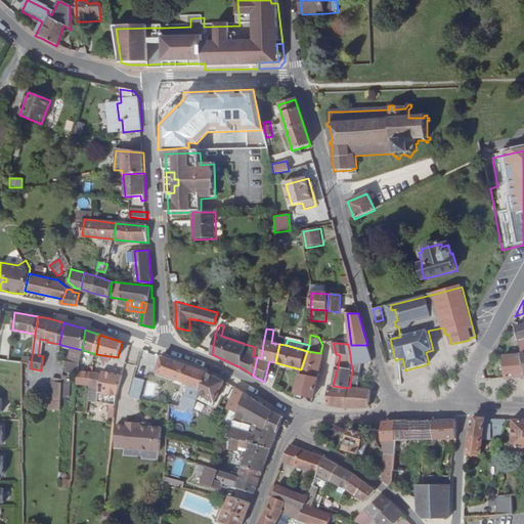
[(349,388),(346,406),(369,407),(372,391),(359,390),(362,364),(373,363),(367,345),(351,345),(349,345),(348,344),(350,355),(351,364),(352,369),(352,370),(349,388)]
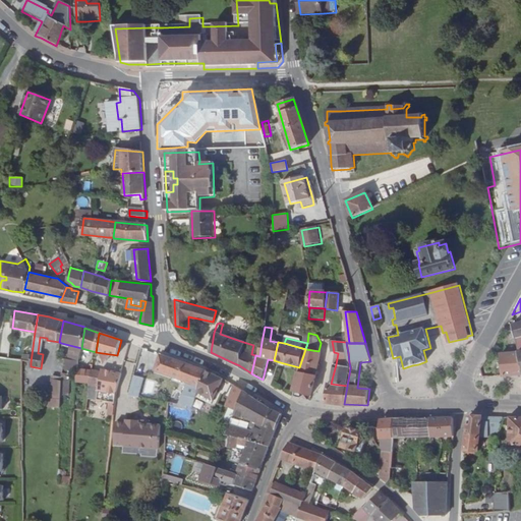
[(305,349),(299,367),(298,372),(315,375),(321,352),(319,351),(305,349)]
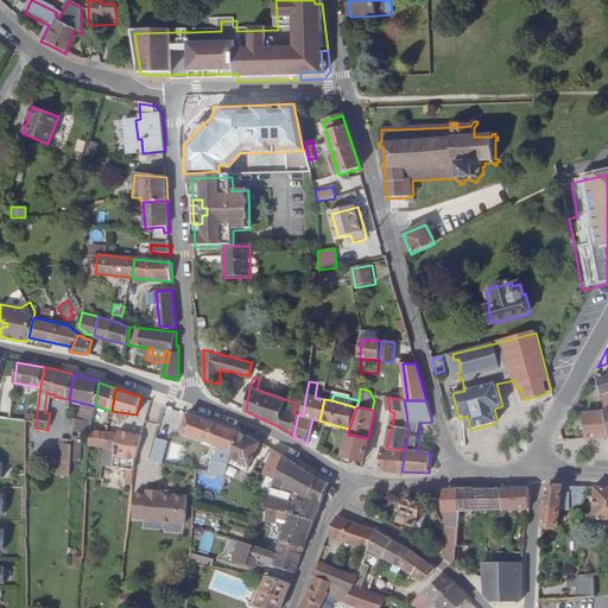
[(200,455),(195,473),(197,473),(226,477),(230,460),(240,432),(230,428),(227,426),(190,415),(185,412),(182,426),(184,428),(182,435),(217,448),(214,460),(200,455)]
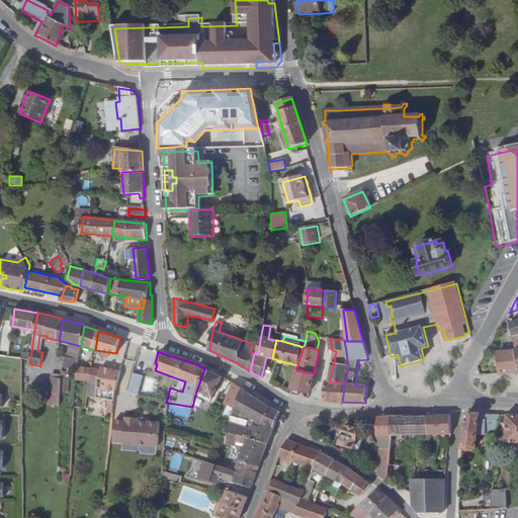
[(500,365),(501,373),(517,371),(517,359),(516,351),(499,354),(499,361),(500,365)]
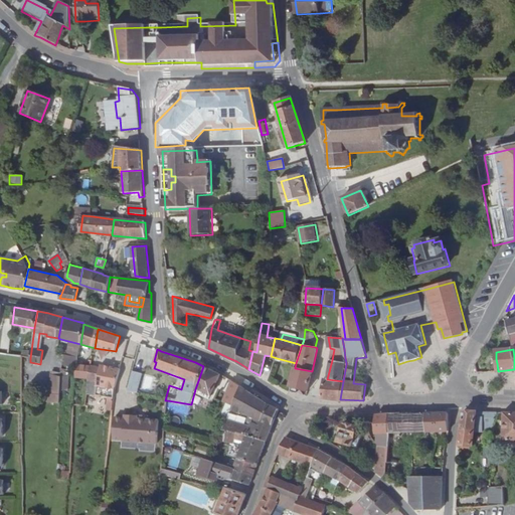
[(65,355),(63,365),(77,367),(78,365),(79,357),(65,355)]
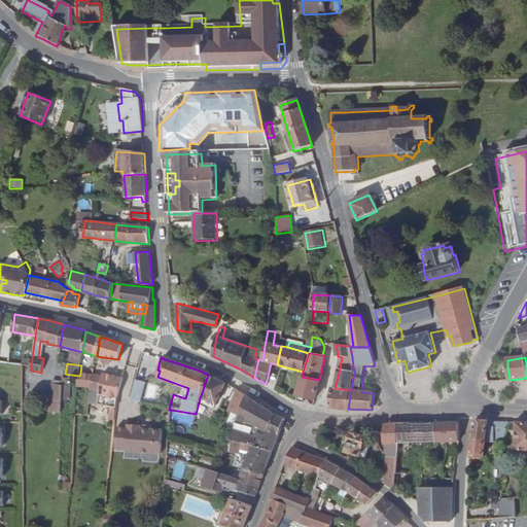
[(79,376),(78,386),(91,389),(93,376),(80,374),(79,376)]
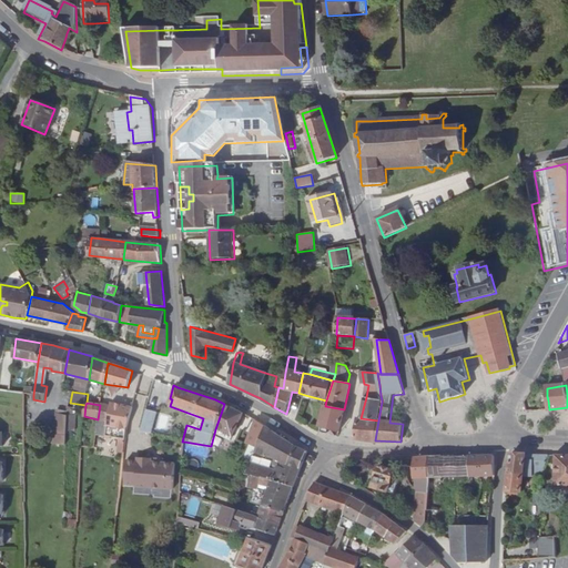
[(224,404),(215,429),(233,436),(243,413),(236,409),(224,404)]
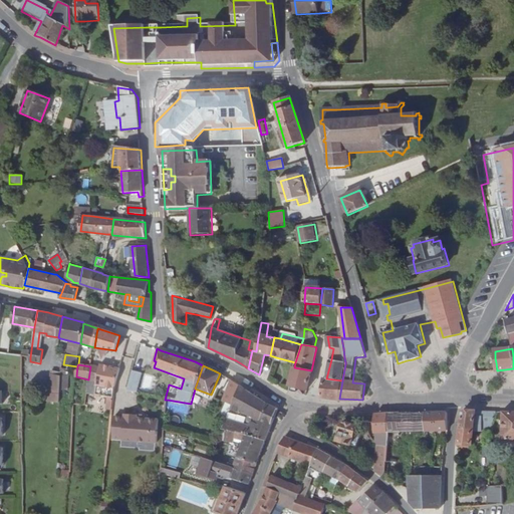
[(106,393),(114,394),(115,388),(115,387),(119,370),(101,366),(100,368),(90,366),(88,379),(89,379),(97,381),(96,387),(107,388),(106,393)]
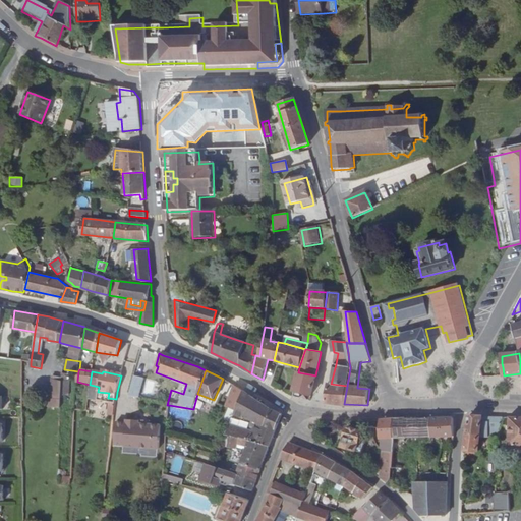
[(298,372),(294,391),(311,395),(315,377),(315,375),(298,372)]
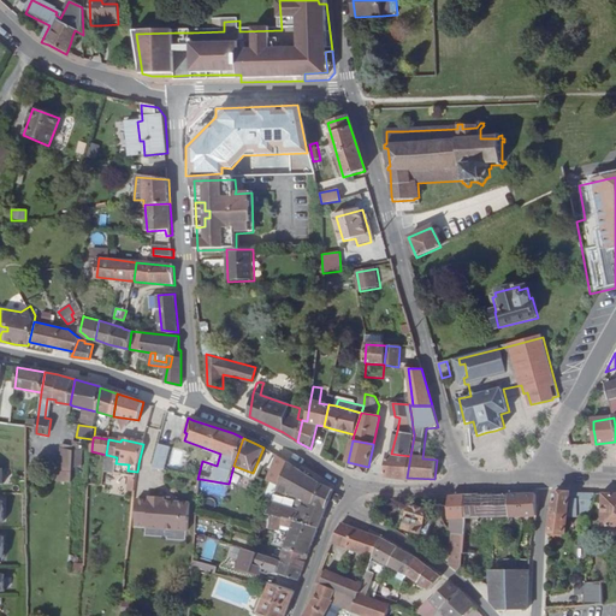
[(157,444),(150,467),(163,471),(170,448),(157,444)]
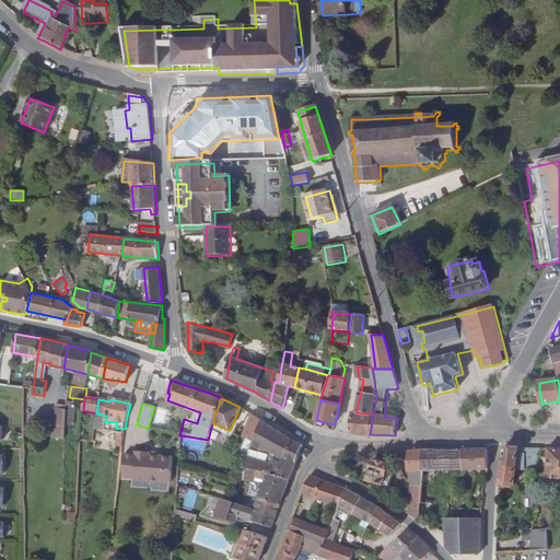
[(65,439),(65,408),(51,407),(50,439),(65,439)]
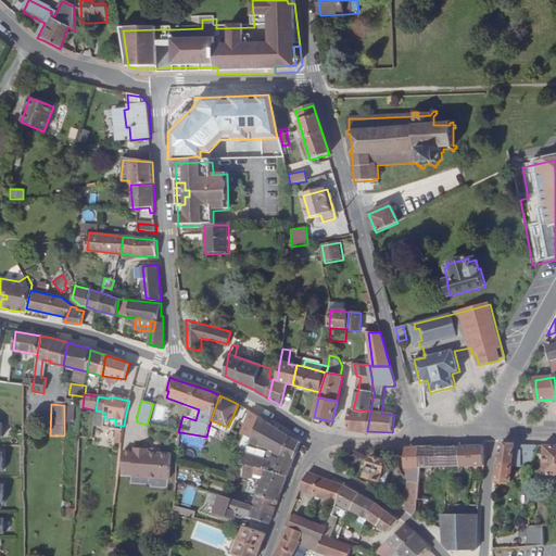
[(66,405),(65,421),(74,421),(74,405),(66,405)]
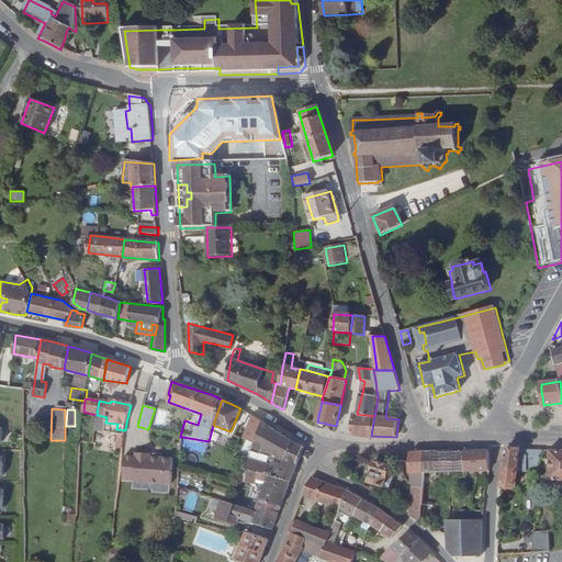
[(353,414),(351,435),(371,436),(374,416),(357,414),(353,414)]
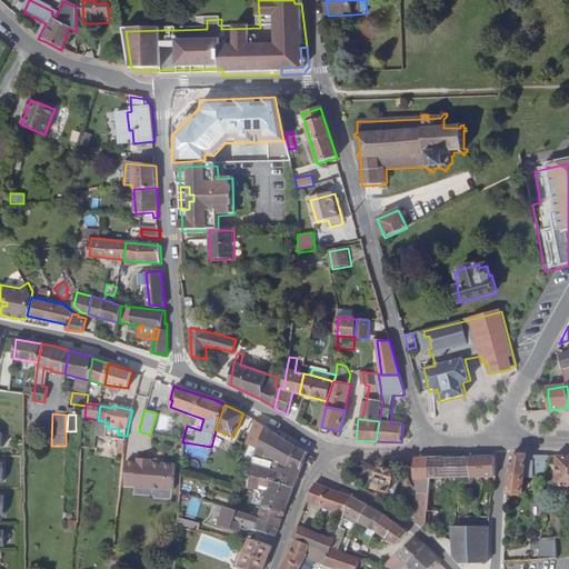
[(257,452),(266,427),(258,421),(251,436),(248,442),(251,446),(248,456),(255,458),(257,452)]
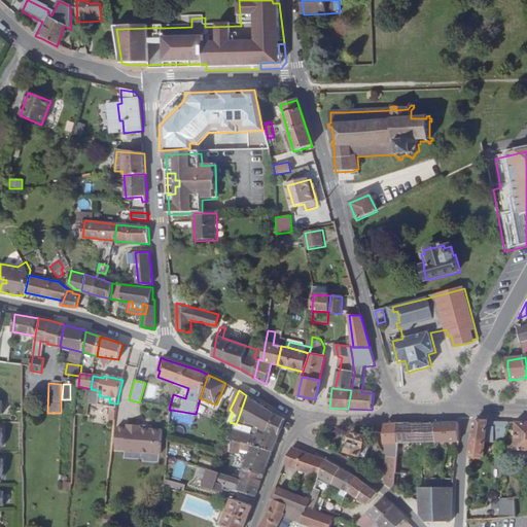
[(253,447),(273,451),(274,450),(285,420),(284,419),(246,395),(238,419),(260,427),(257,436),(233,430),(230,441),(246,445),(253,447)]
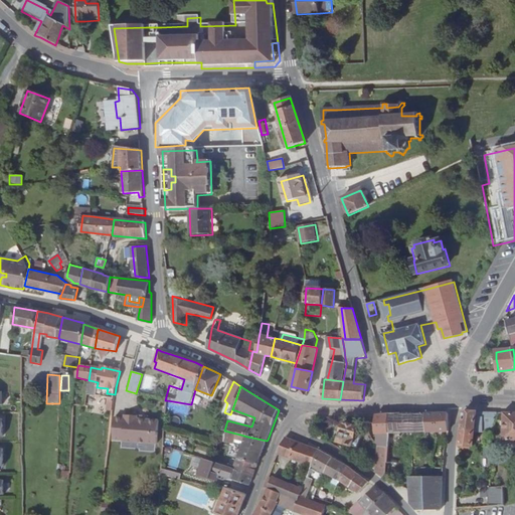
[(112,410),(112,396),(96,396),(95,409),(112,410)]
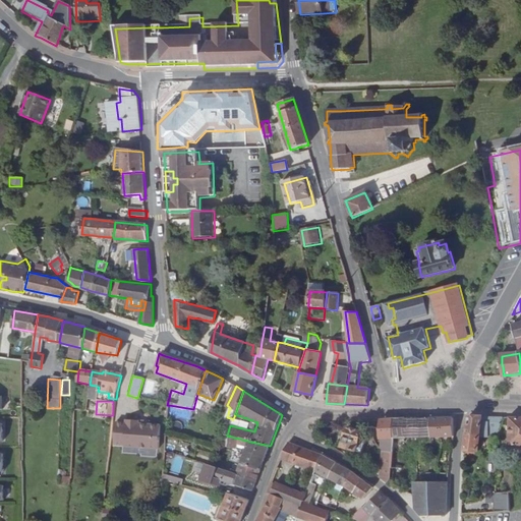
[(454,417),(435,418),(432,438),(454,437),(454,417)]
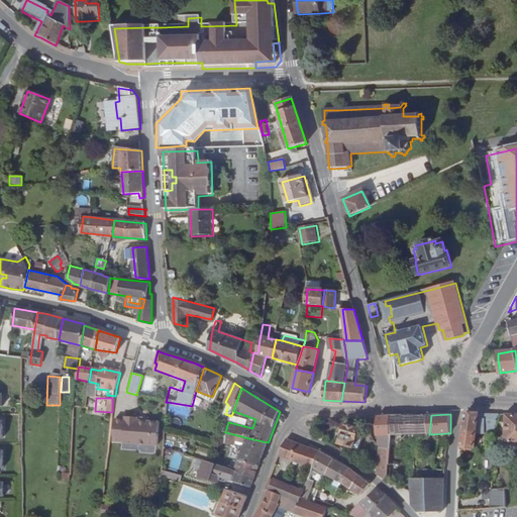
[(481,423),(497,423),(499,415),(467,414),(461,447),(474,448),(475,432),(477,432),(477,428),(480,428),(481,423)]
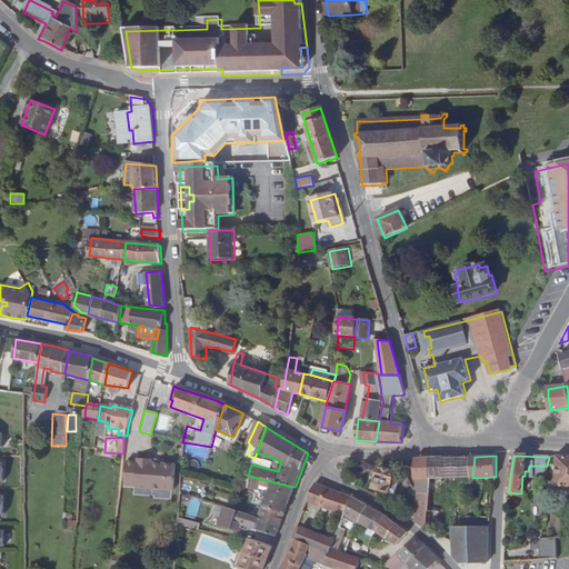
[(440,458),(431,458),(430,492),(429,515),(440,515),(441,479),(472,478),(475,457),(440,458)]
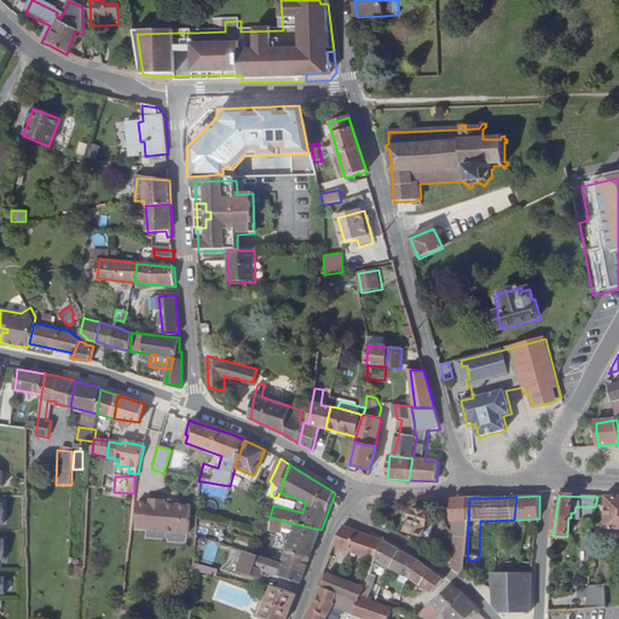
[(618,528),(618,497),(607,497),(607,531),(618,528)]
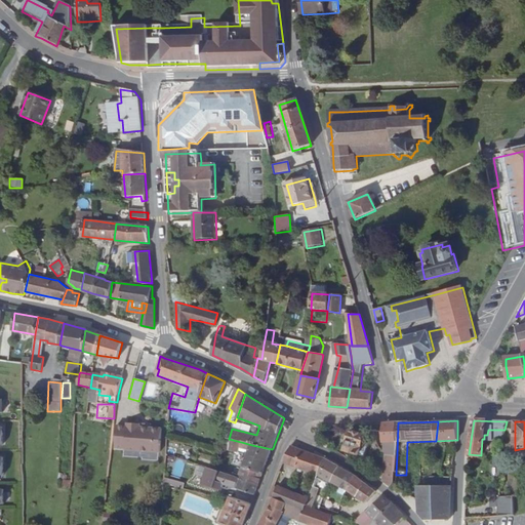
[(397,454),(398,422),(384,425),(384,442),(390,442),(390,454),(397,454)]
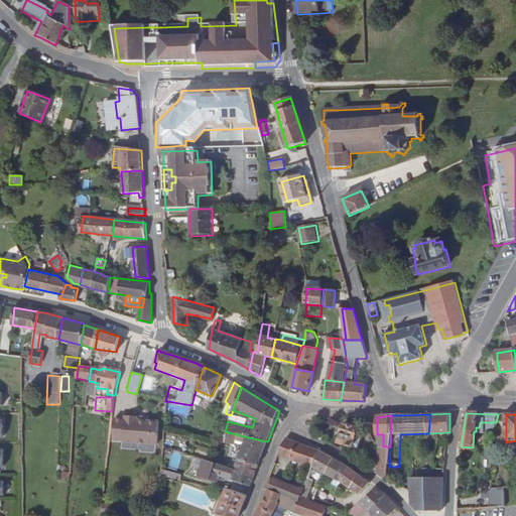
[(126,421),(116,420),(114,443),(135,445),(158,446),(159,423),(147,422),(138,421),(138,418),(126,418),(126,421)]
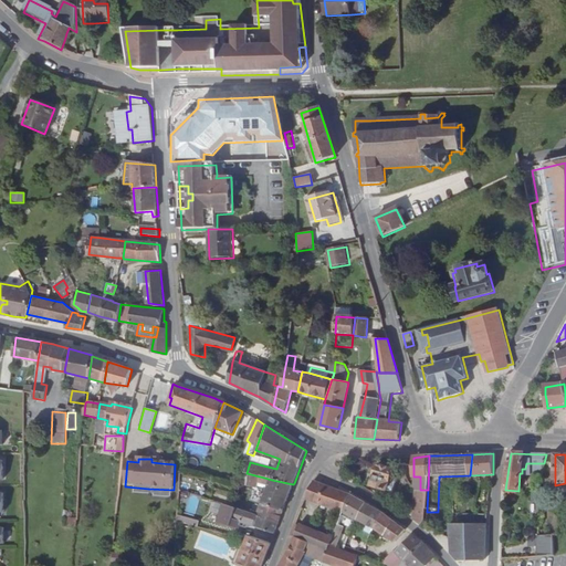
[(379,464),(373,485),(394,492),(397,480),(390,478),(394,469),(379,464)]
